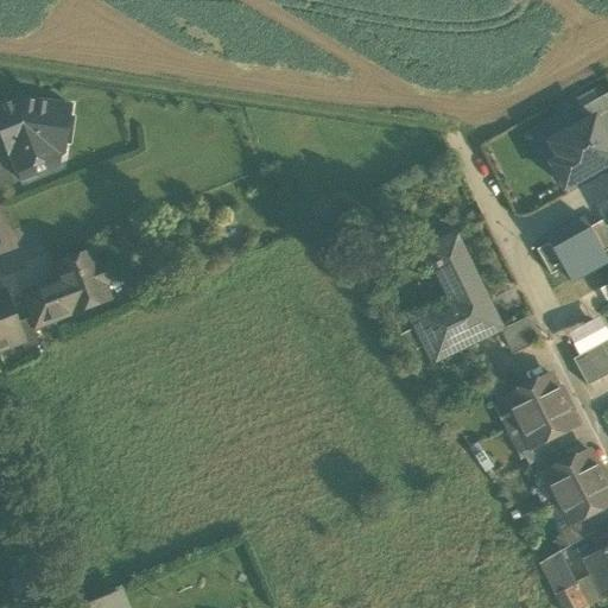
[(574,99),(580,109),(605,95),(599,86),(574,99)]
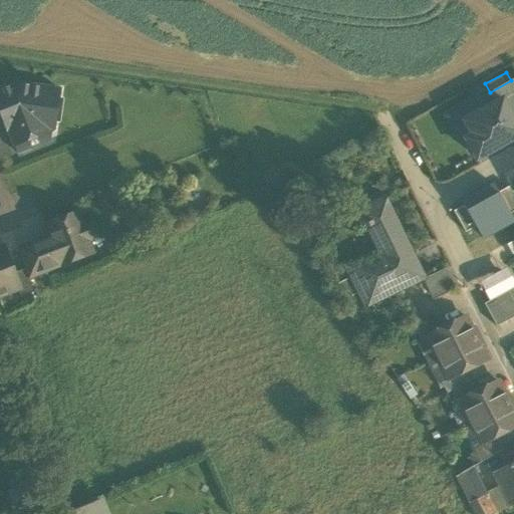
[(490,92),(488,93),(495,104),(503,99),(513,119),(513,77),(511,80),(490,92)]
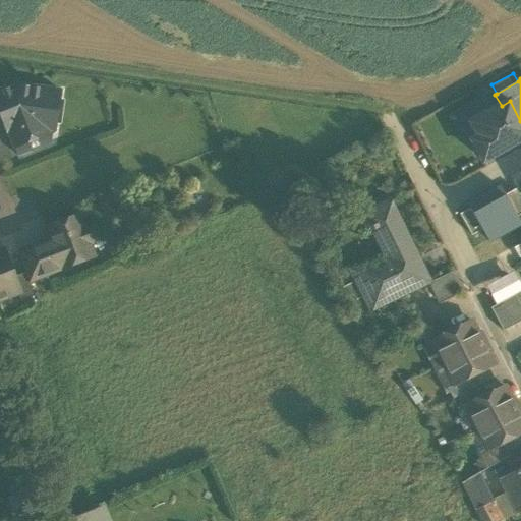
[(14,148),(17,155),(31,150),(27,141),(40,137),(41,130),(53,132),(59,91),(16,84),(0,91),(0,113),(13,148),(14,148)]
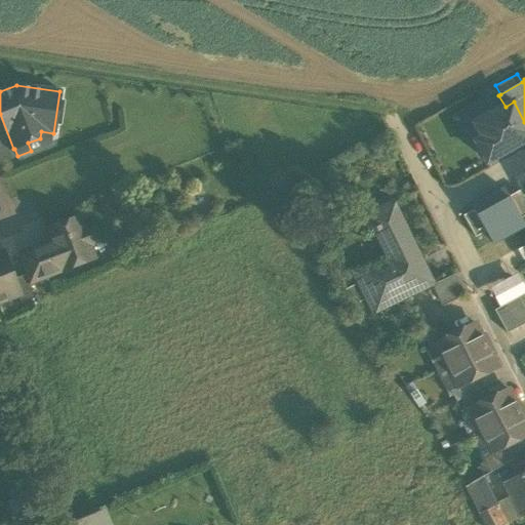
[(475,123),(488,116),(480,101),(451,117),(468,147),(475,143),(483,138),(475,123)]
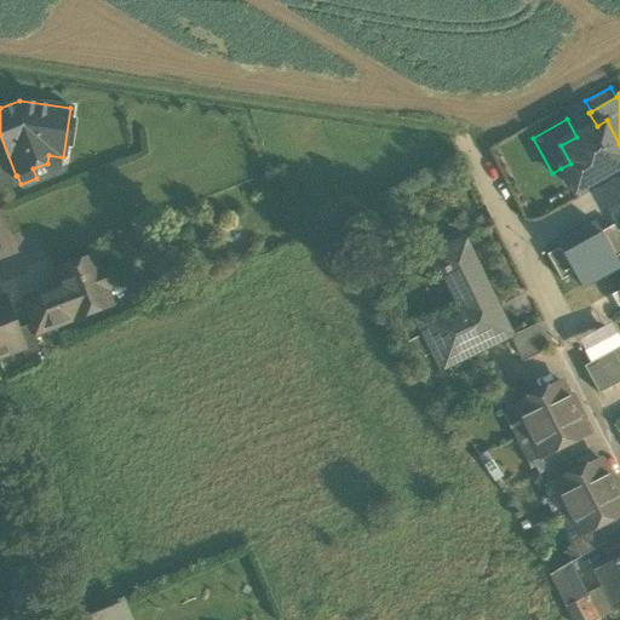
[(577,137),(561,145),(570,164),(561,168),(575,193),(619,166),(619,144),(607,120),(597,126),(577,137)]
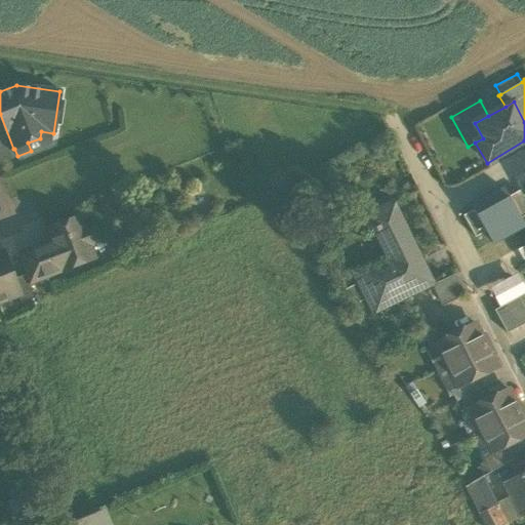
[(492,243),(524,226),(520,218),(508,197),(503,190),(472,207),(474,209),(485,231),(492,243)]
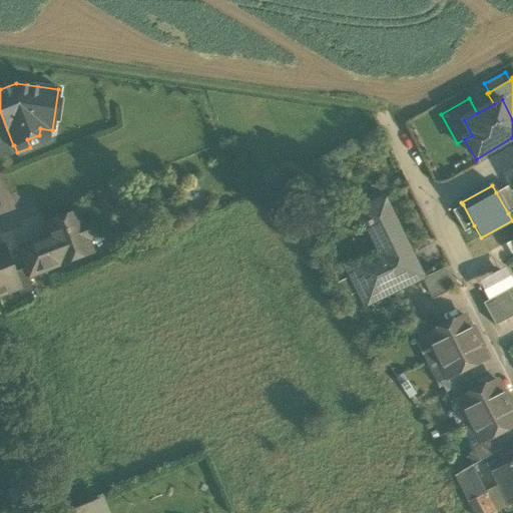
[(496,192),(508,213),(512,210),(512,196),(507,186),(496,192)]
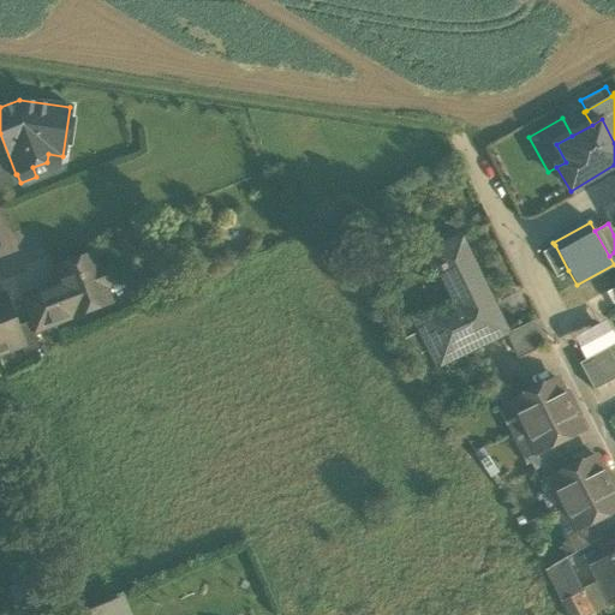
[(422,335),(435,362),(473,342),(476,346),(503,333),(495,316),(497,315),(460,238),(431,252),(459,309),(458,310),(461,316),(422,335)]
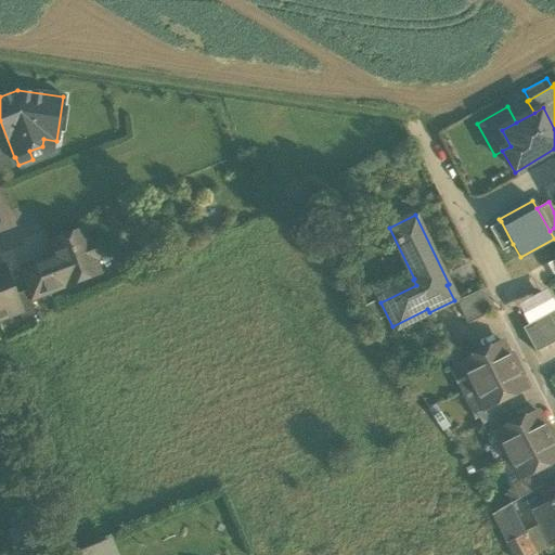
[(513,244),(501,221),(489,228),(502,250),(513,244)]
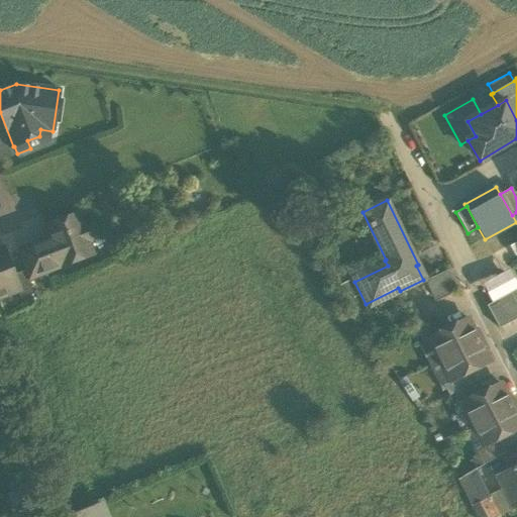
[(40,242),(52,272),(93,254),(88,241),(98,237),(93,223),(83,227),(78,214),(45,226),(49,239),(50,241),(42,244),(41,242),(40,242)]
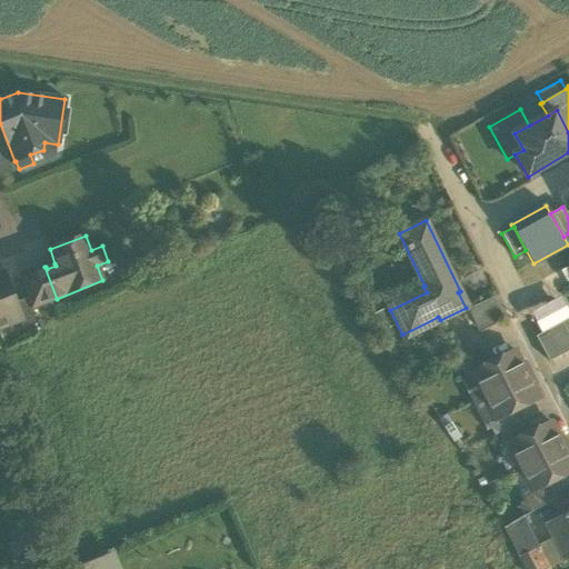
[(19,277),(27,298),(31,308),(57,299),(45,267),(19,277)]
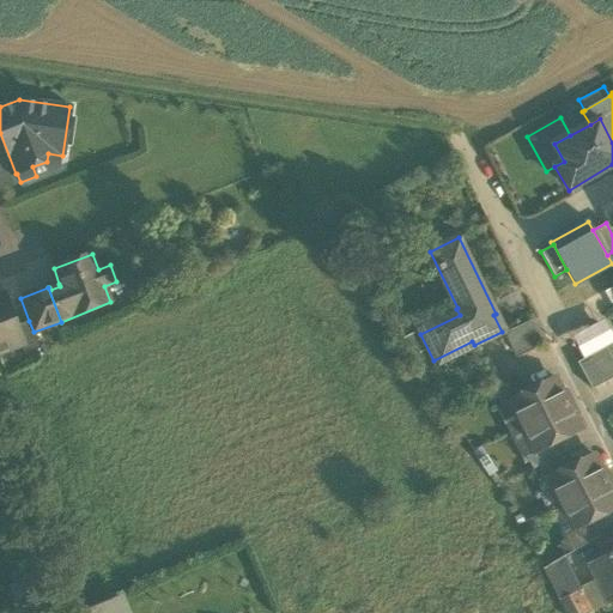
[(4,295),(0,296),(0,353),(20,345),(23,345),(16,327),(4,295)]
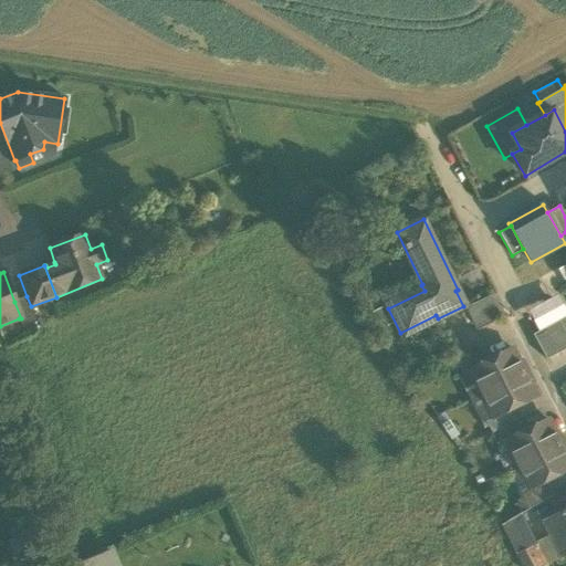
[(383,296),(388,308),(425,291),(421,285),(418,279),(383,296)]
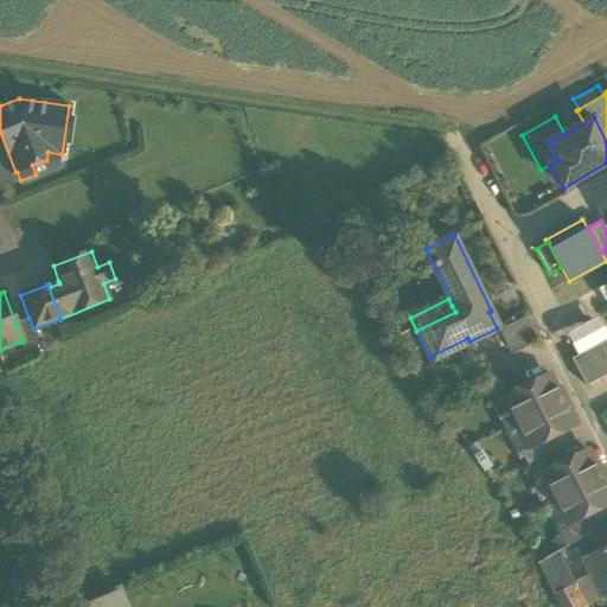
[(566,333),(577,355),(606,338),(606,336),(596,317),(566,333)]
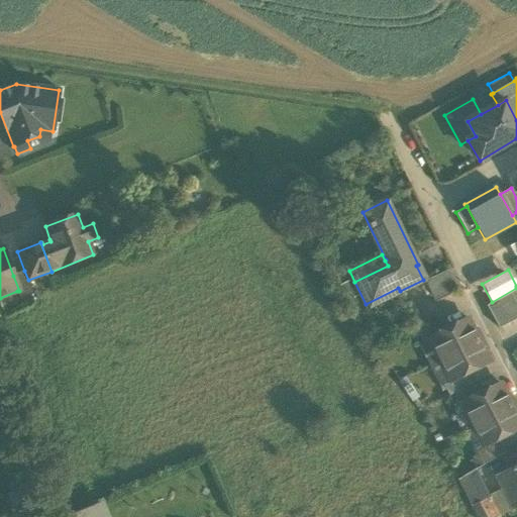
[(33,294),(28,280),(24,271),(13,276),(19,291),(17,291),(20,299),(33,294)]
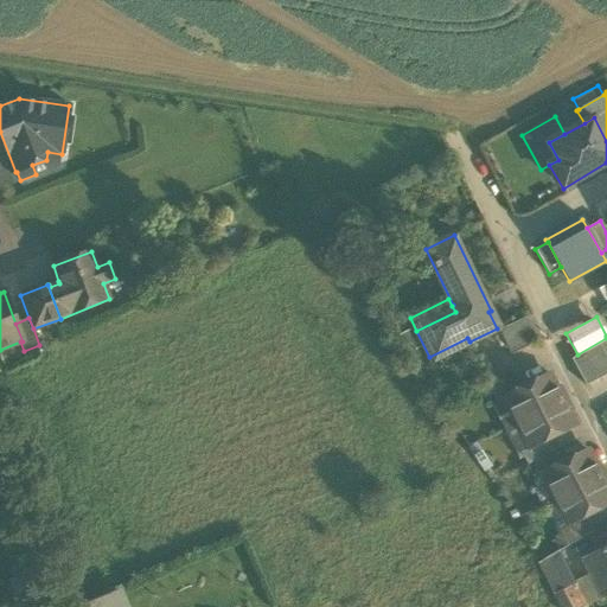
[(535,340),(525,318),(498,331),(509,353),(535,340)]
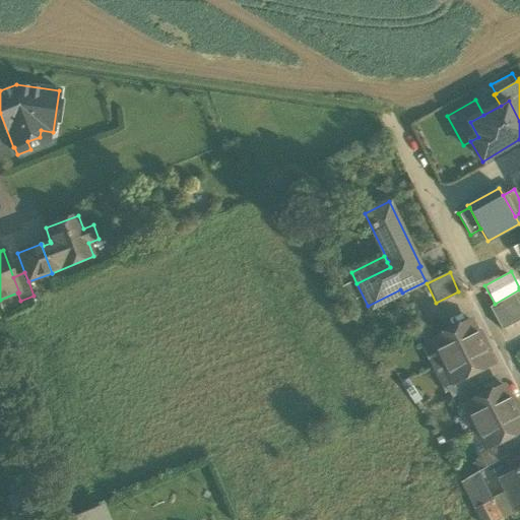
[(359,298),(350,282),(341,287),(349,303),(359,298)]
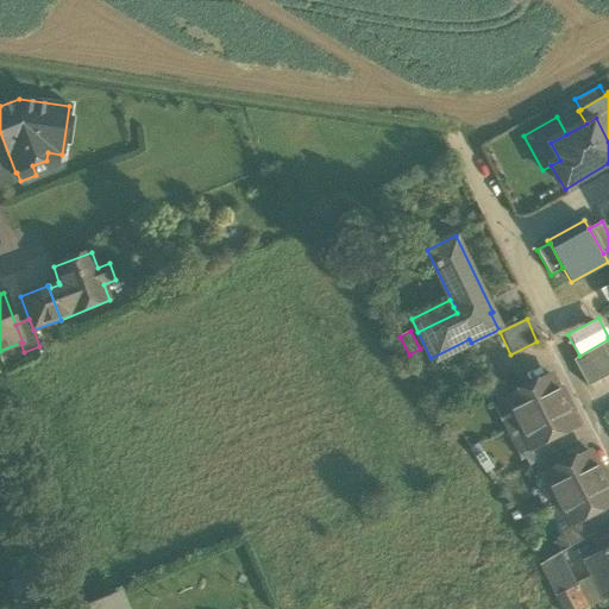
[(432,362),(471,343),(469,339),(431,358),(432,362)]
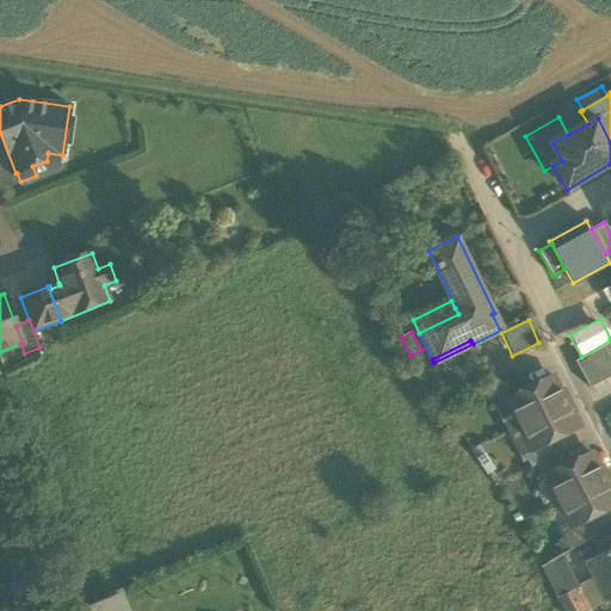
[(610,376),(610,360),(603,345),(586,355),(574,362),(590,388),(610,376)]
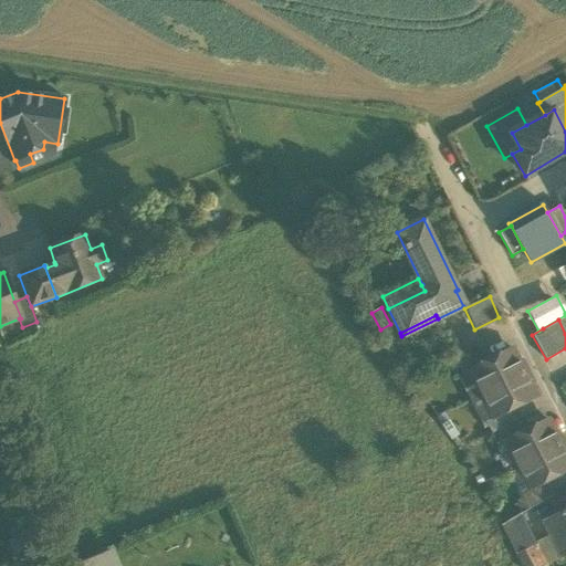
[(470,371),(481,394),(524,373),(512,349),(485,363),(470,370),(470,371)]
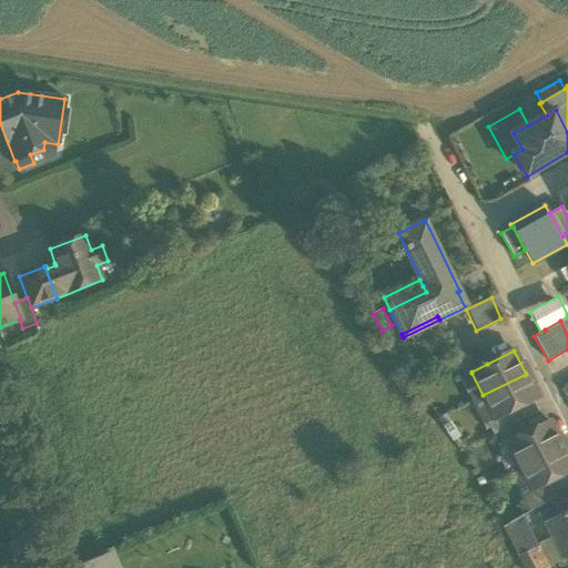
[(457,364),(464,377),(472,373),(472,372),(487,364),(480,352),(457,364)]
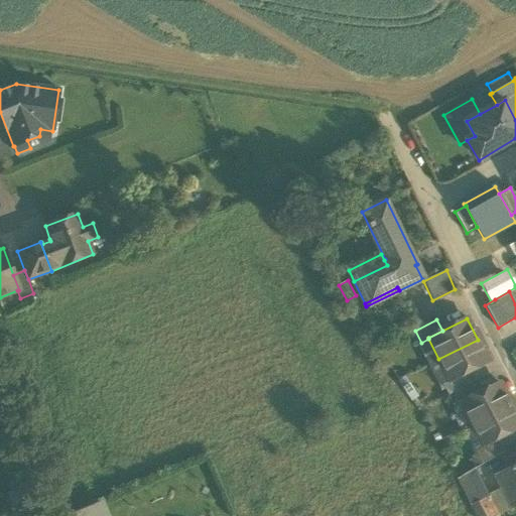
[(428,339),(421,343),(417,345),(427,365),(438,359),(428,339)]
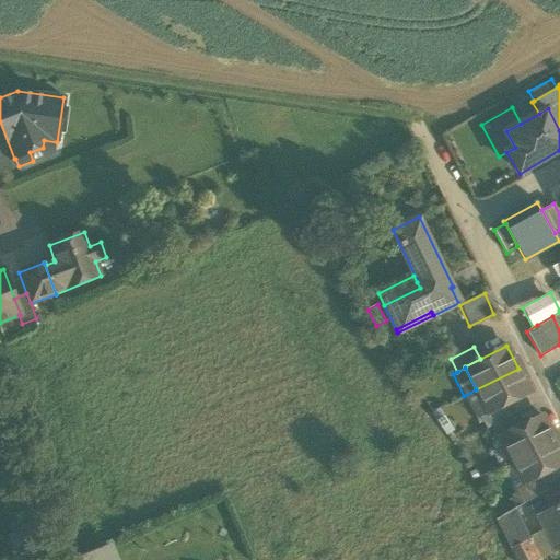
[(531,393),(518,369),(476,389),(488,412),(488,413),(503,406),(531,393)]
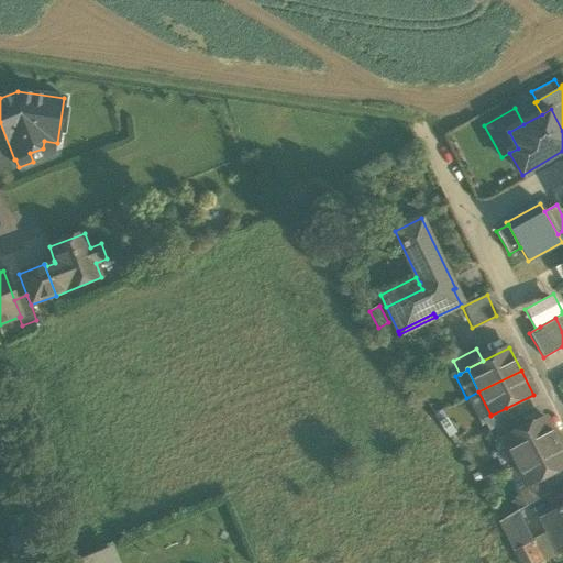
[(478,392),(466,398),(477,420),(482,418),(490,415),(478,392)]
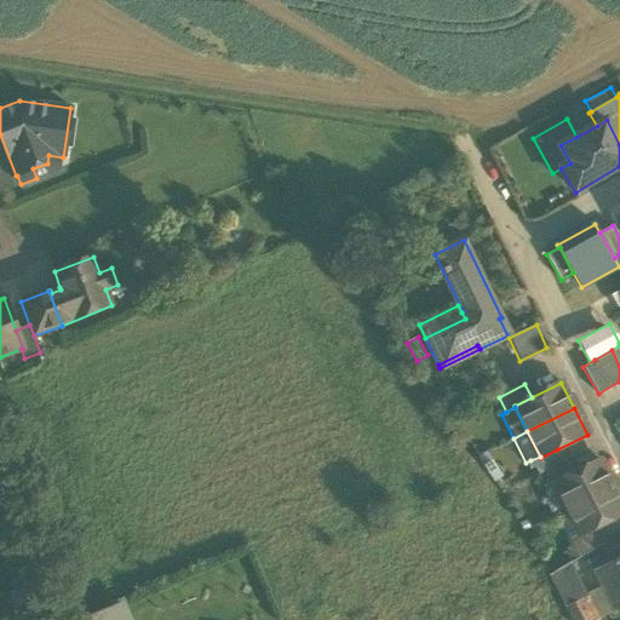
[(530,460),(538,475),(564,461),(557,449),(540,458),(540,457),(530,460)]
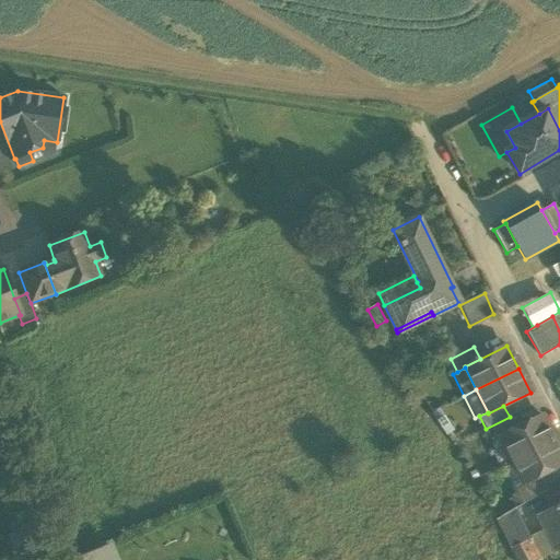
[(453,430),(439,408),(432,413),(445,434),(453,430)]
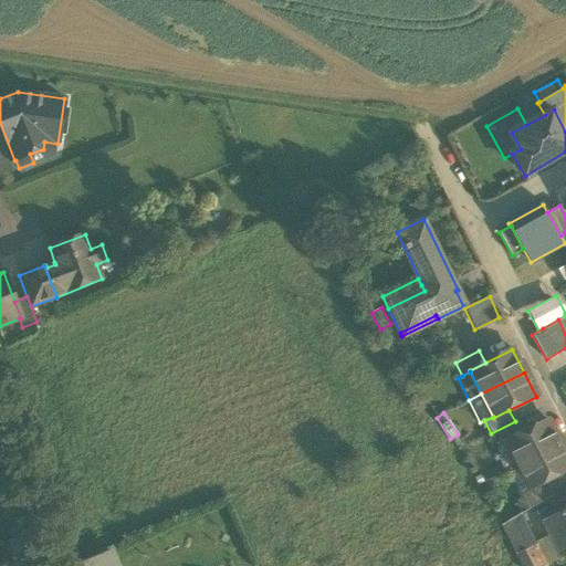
[(505,442),(517,465),(559,443),(547,420),(521,433),(505,441),(505,442)]
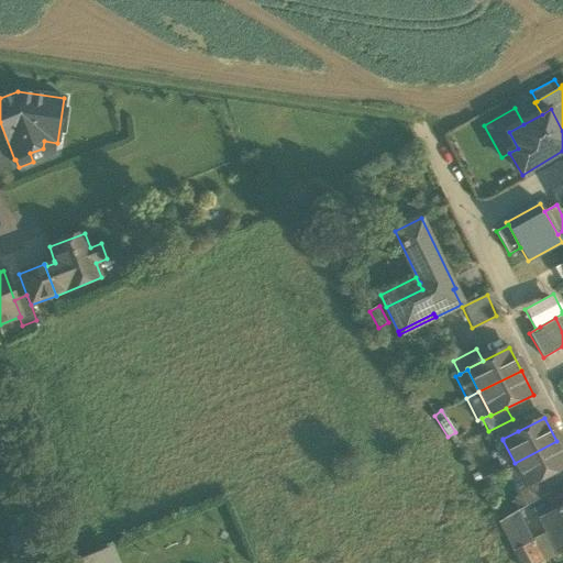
[(518,431),(512,419),(488,431),(495,444),(503,440),(503,439),(518,431)]
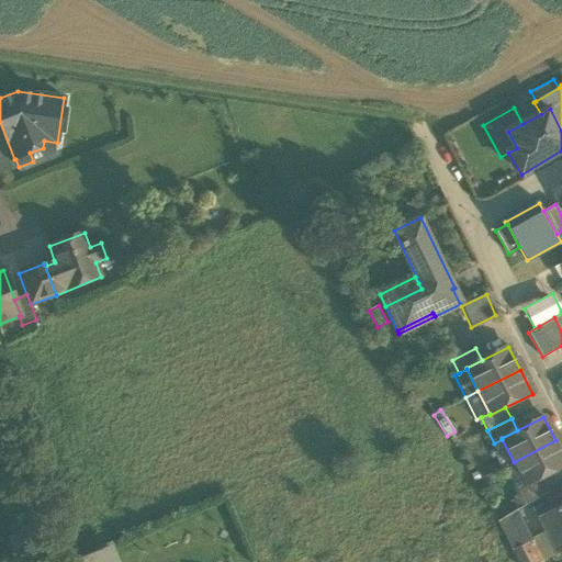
[(561,467),(561,453),(555,440),(514,462),(525,484),(525,485),(540,478),(561,467)]
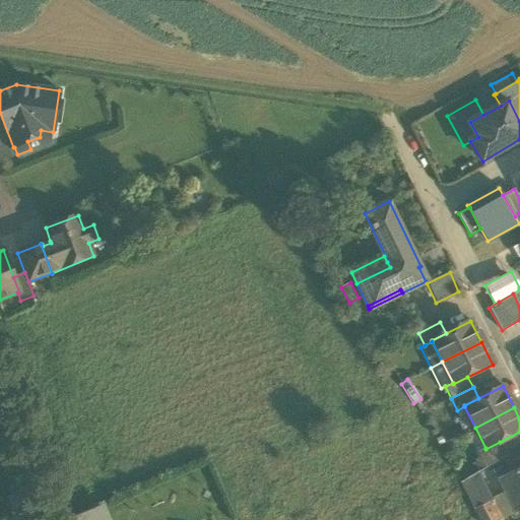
[(478,452),(485,467),(507,455),(500,442),(485,449),(485,448),(478,452)]
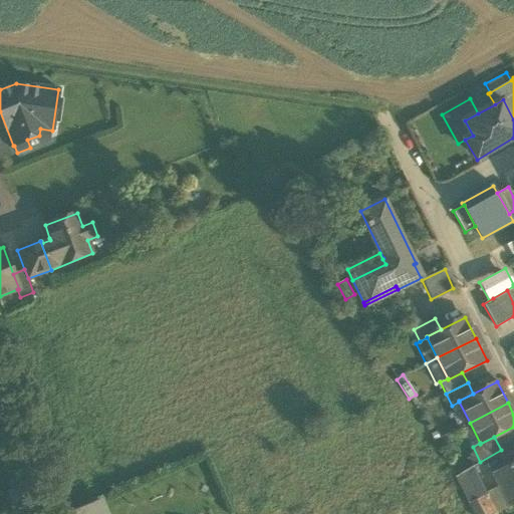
[(499,487),(509,507),(513,504),(513,463),(493,473),(499,487)]
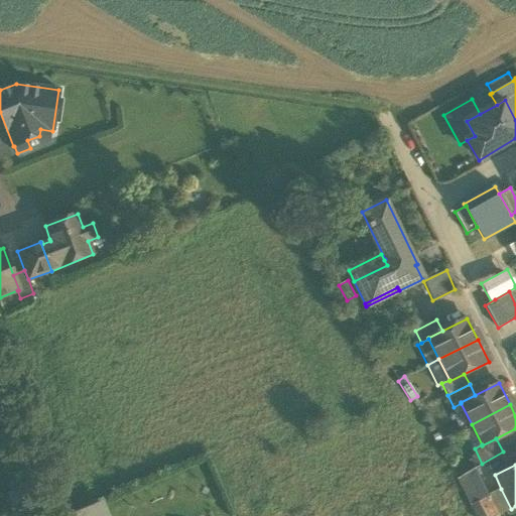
[(457,479),(471,505),(487,499),(485,496),(475,469),(457,479)]
